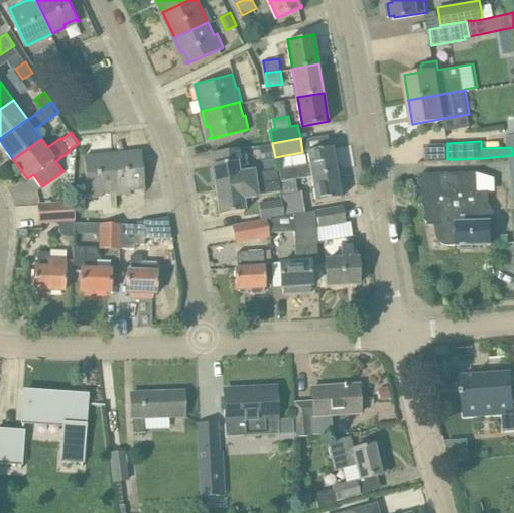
[(296,177),(312,175),(338,170),(333,145),(308,149),(310,162),(279,168),(281,180),(295,178),(296,177)]
